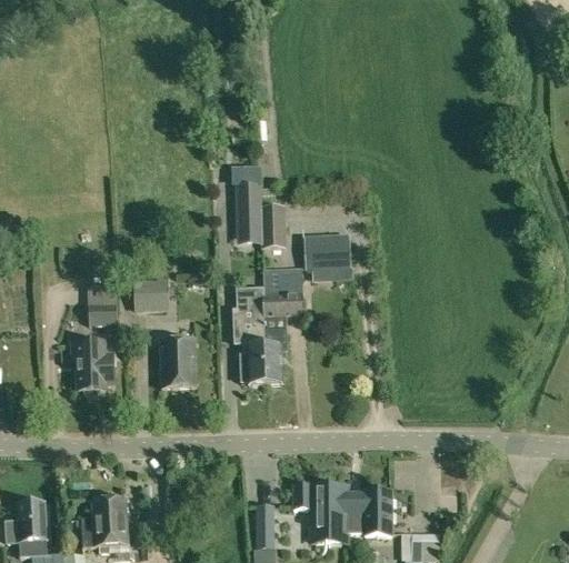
[(235,28),(236,48),(248,47),(247,28),(235,28)]
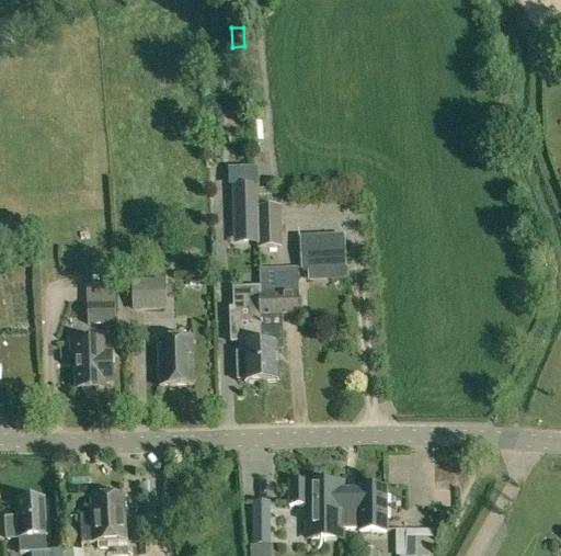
[(262,118),(252,120),(253,138),(263,137),(262,118)]
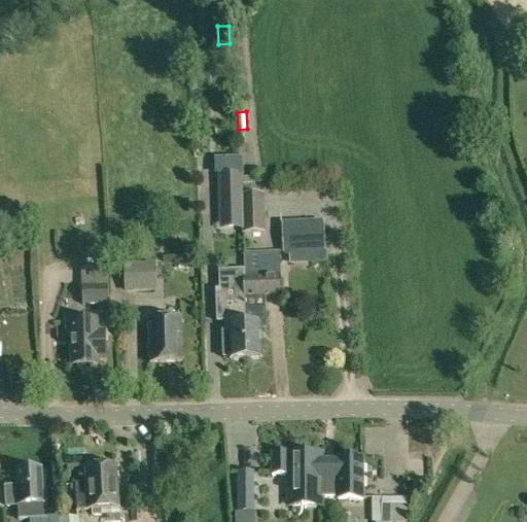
[(225,132),(224,122),(214,123),(215,133),(225,132)]
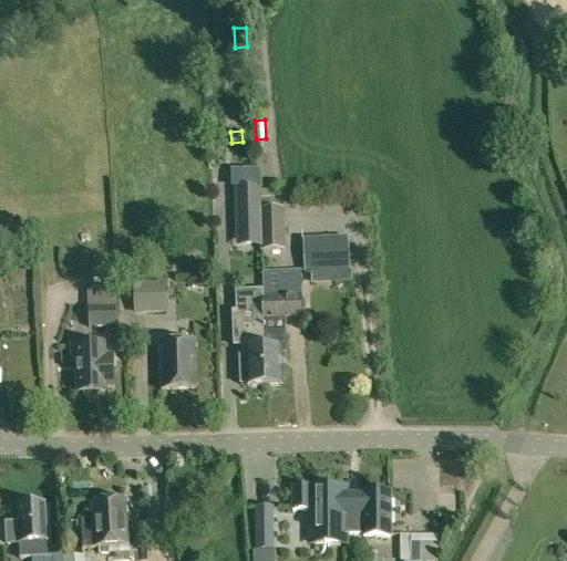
[(259,205),(260,205),(260,184),(235,185),(237,242),(260,241),(259,205)]
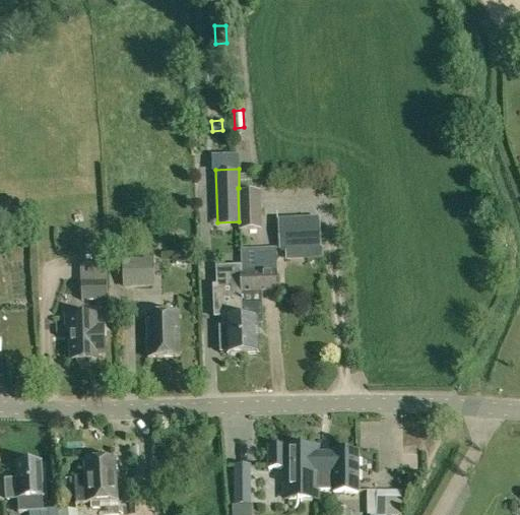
[(260,187),(239,188),(238,188),(239,221),(239,226),(261,226),(260,187)]
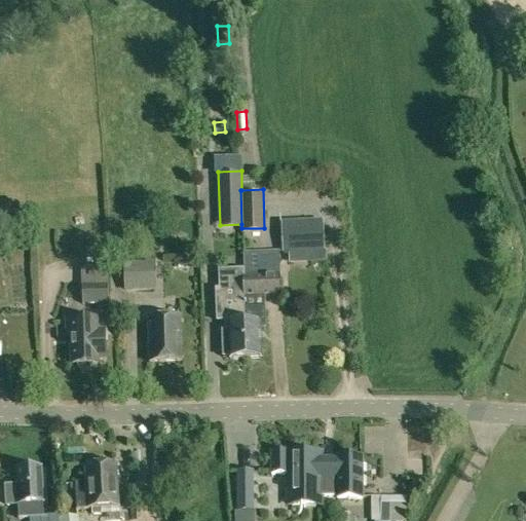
[(324,217),(280,218),(282,233),(282,249),(288,249),(288,259),(327,258),(327,246),(324,246),(324,232),(324,217)]
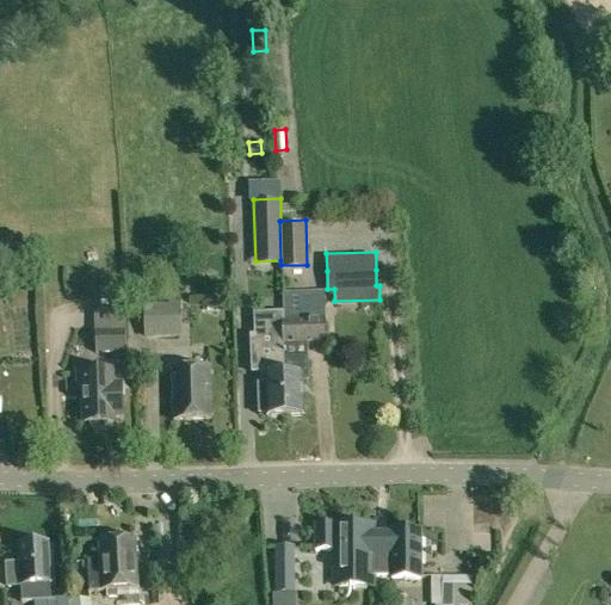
[(223,290),(208,284),(203,301),(218,306),(223,290)]
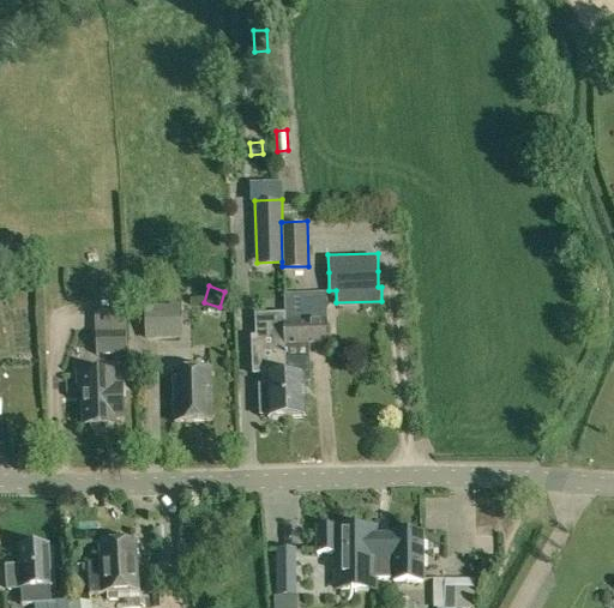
[(286,309),(283,309),(287,414),(305,414),(304,379),(309,379),(308,342),(327,342),(325,289),(284,292),(286,309)]
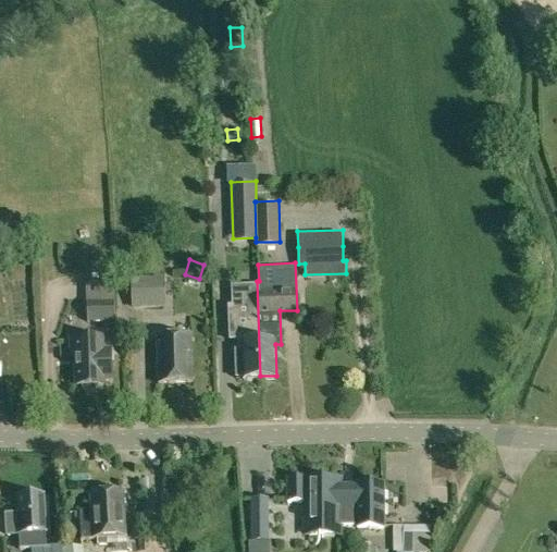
[(132,304),(165,303),(163,273),(131,276),(132,304)]
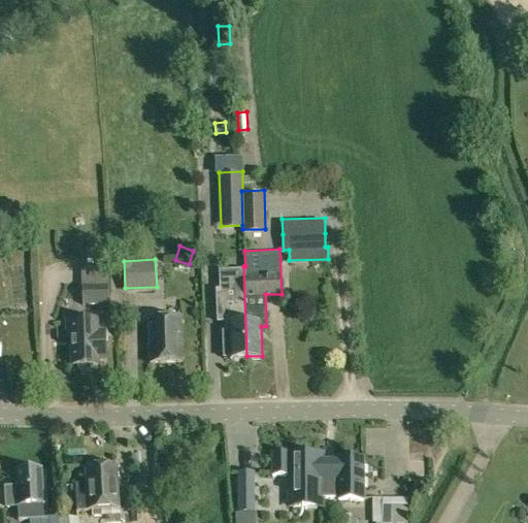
[(80,263),(81,283),(108,282),(108,263),(80,263)]
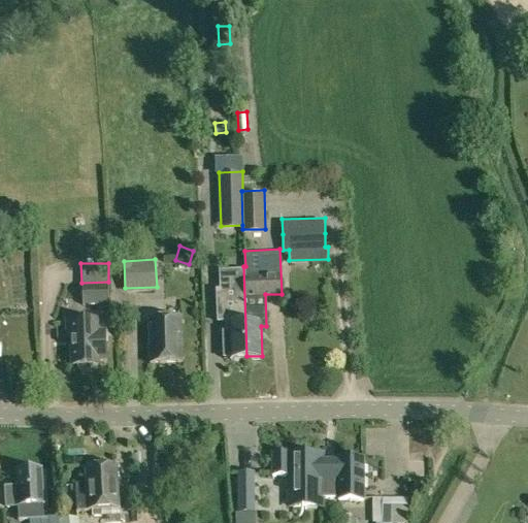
[(246,356),(243,266),(219,267),(220,286),(217,286),(218,318),(225,318),(225,328),(222,328),(223,355),(230,354),(231,357),(246,356)]
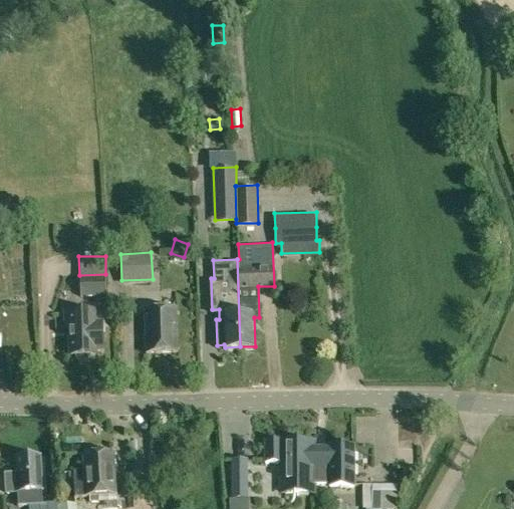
[(105,274),(79,275),(79,294),(107,294),(105,274)]
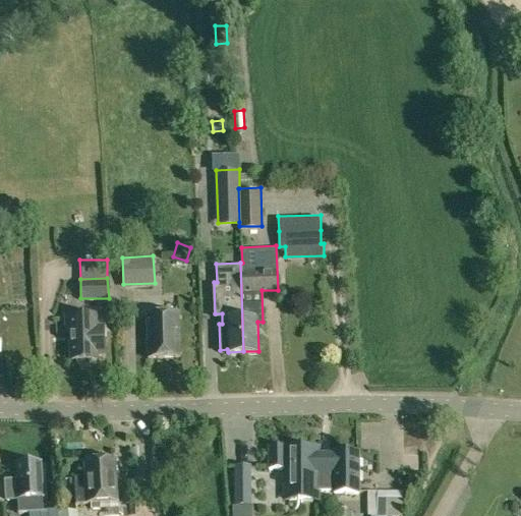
[(148,354),(180,353),(179,311),(147,311),(148,354)]
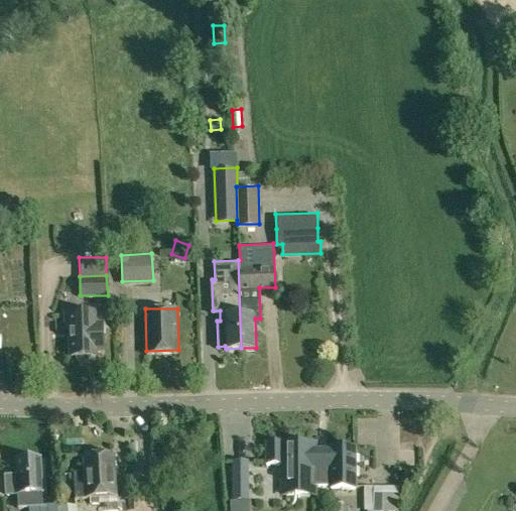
[(66,327),(70,327),(71,354),(76,353),(78,357),(89,357),(91,353),(96,353),(96,348),(103,348),(103,323),(95,323),(95,310),(66,311),(66,327)]
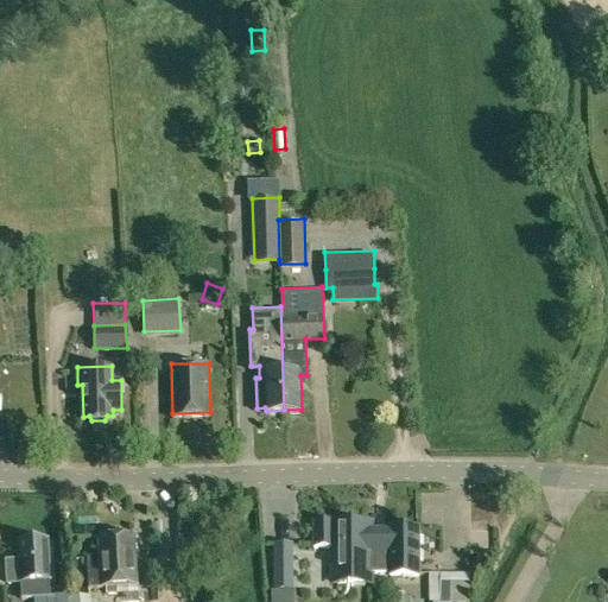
[(372,569),(374,570),(373,526),(371,526),(371,519),(314,518),(314,544),(331,544),(331,578),(372,578),(372,569)]
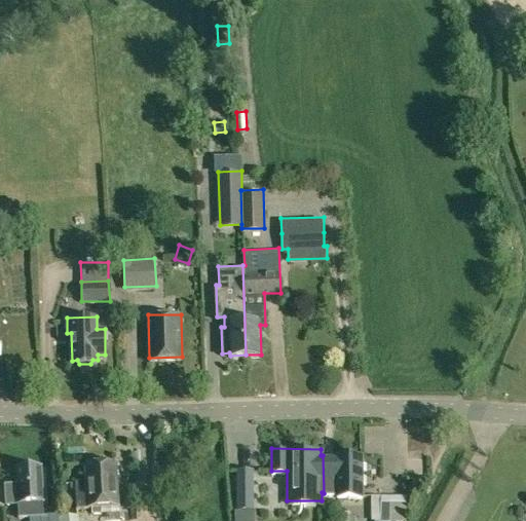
[(323,455),(324,493),(336,493),(336,494),(362,494),(362,453),(336,453),(336,455),(323,455)]
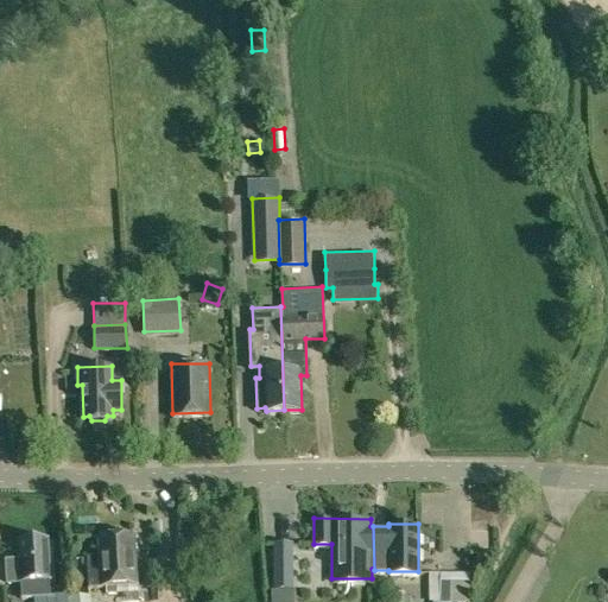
[(102,583),(106,583),(106,590),(116,589),(116,582),(138,581),(134,532),(99,534),(100,552),(86,553),(88,584),(102,584),(102,583)]
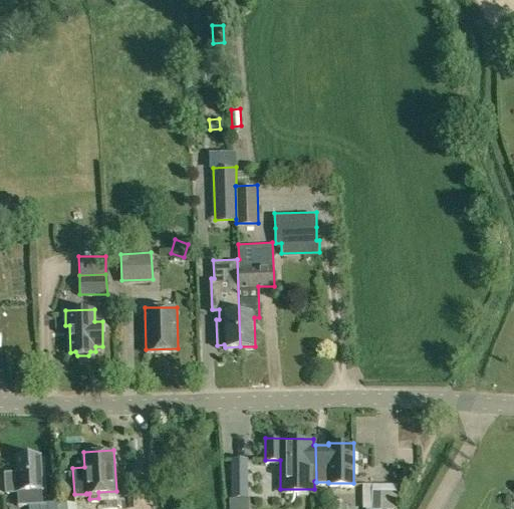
[(18,503),(28,503),(43,502),(42,500),(42,488),(43,488),(41,455),(16,456),(17,470),(5,471),(6,489),(17,489),(18,503)]
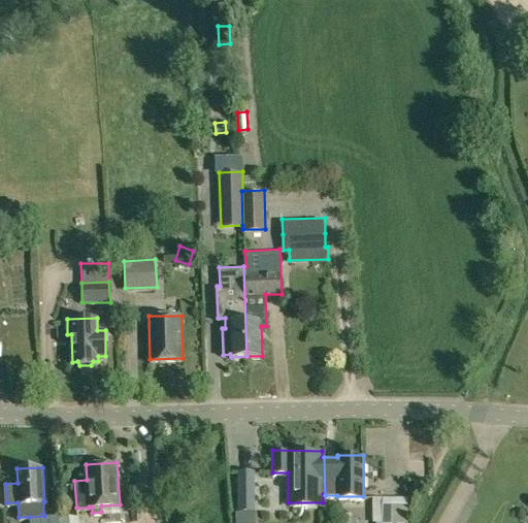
[(237,468),(237,510),(253,510),(255,510),(254,468),(237,468)]
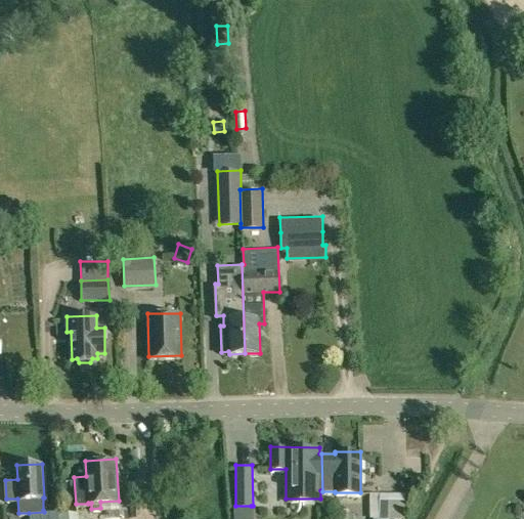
[(370,491),(369,518),(372,518),(394,518),(395,518),(401,518),(404,518),(404,491),(370,491)]
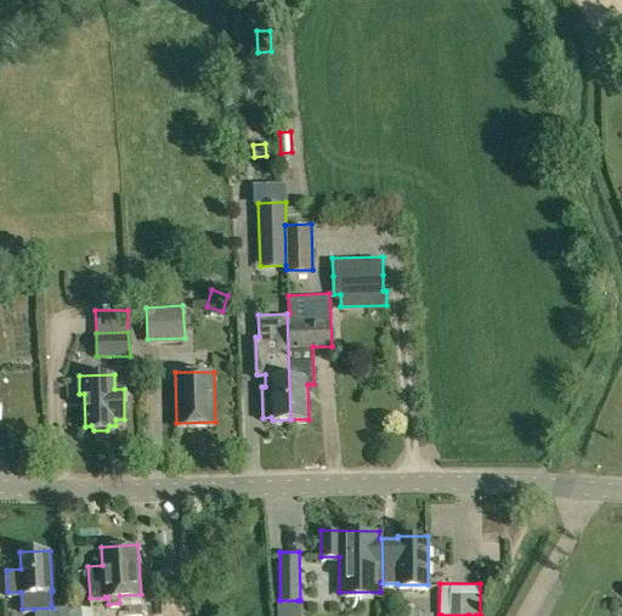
[(299,615),(300,600),(298,600),(280,600),(277,600),(277,615),(299,615)]
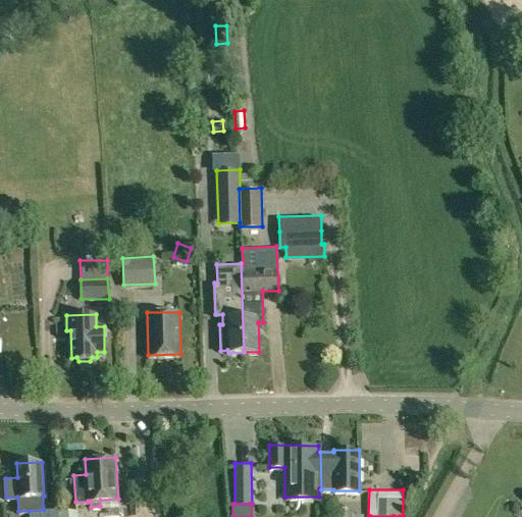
[(79,516),(77,508),(59,509),(59,516),(79,516)]
